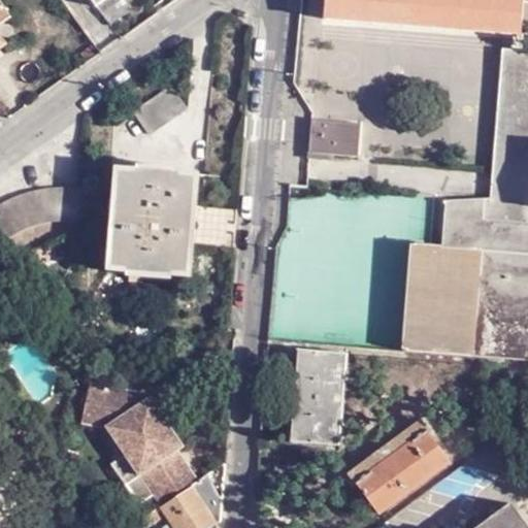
[(325,0),(324,20),(520,35),(522,0),(325,0)]
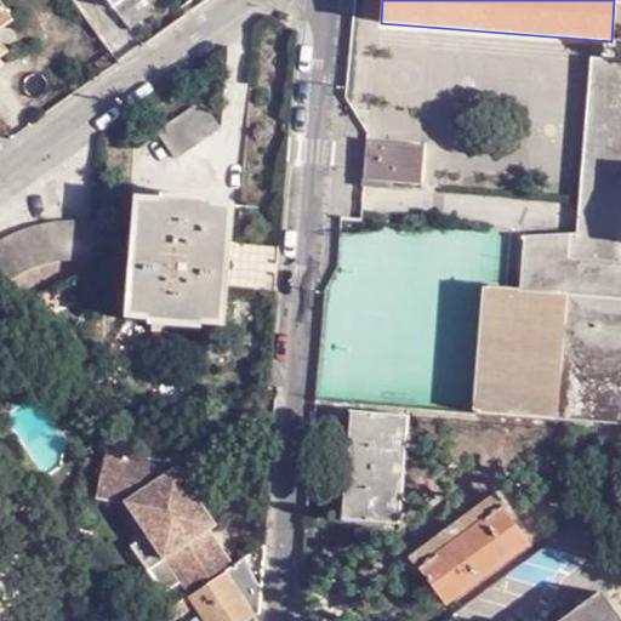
[(0,45),(0,28),(1,27),(11,21),(0,5),(0,56),(6,52),(0,45)]
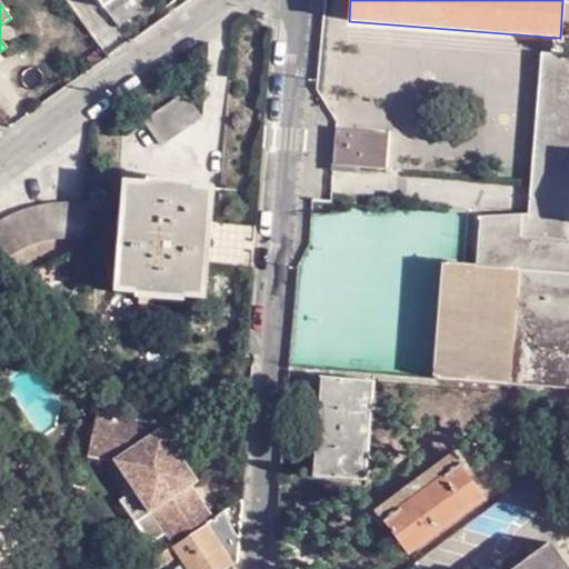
[(3,28),(1,25),(0,26),(0,41),(2,40),(9,40),(12,35),(11,32),(9,29),(3,28)]
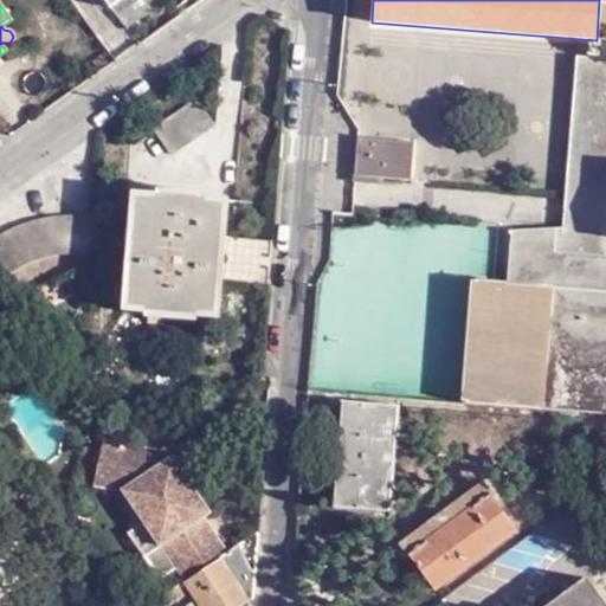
[(561,229),(555,229),(556,255),(605,258),(605,58),(575,57),(561,197),(563,197),(561,229)]
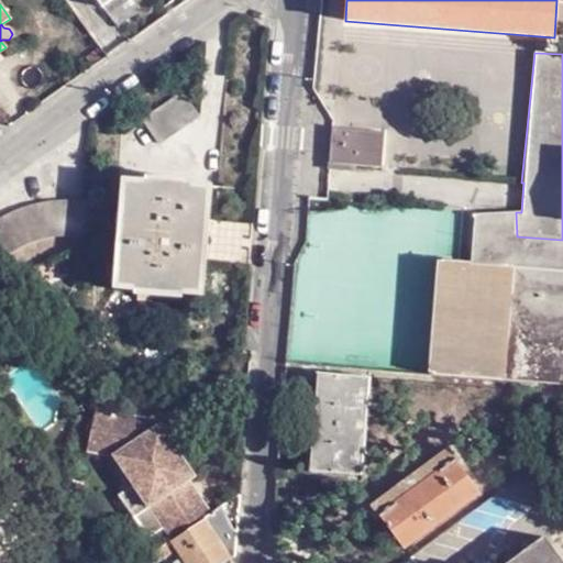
[(143,118),(159,142),(200,116),(184,91),(143,118)]
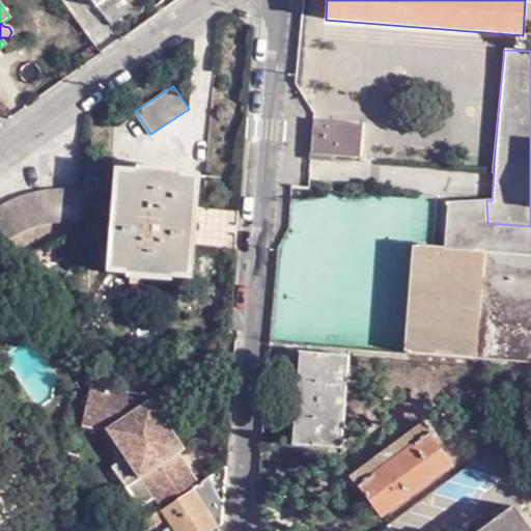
[(310,157),(360,162),(363,127),(313,121),(310,157)]
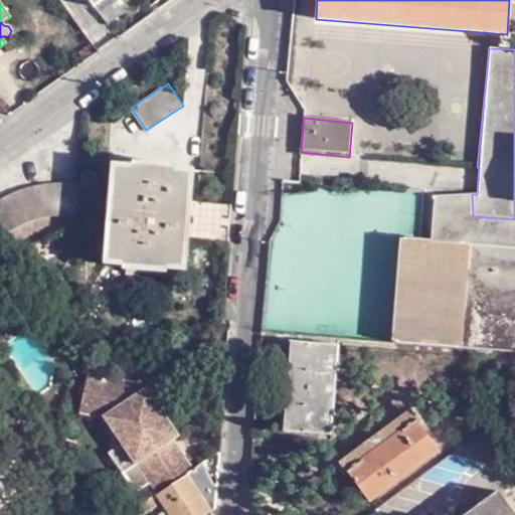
[(114,231),(109,231),(107,264),(125,266),(167,269),(186,271),(192,200),(194,189),(195,174),(195,170),(115,164),(112,194),(117,195),(114,231)]
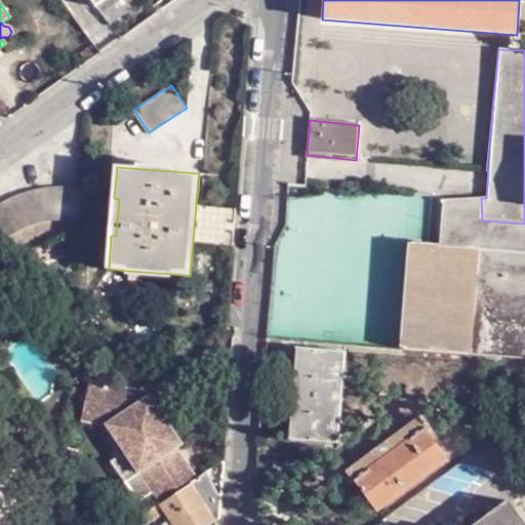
[(0,204),(0,237),(2,241),(4,239),(21,229),(39,221),(58,218),(77,220),(80,188),(67,187),(43,189),(22,194),(1,204),(0,204)]
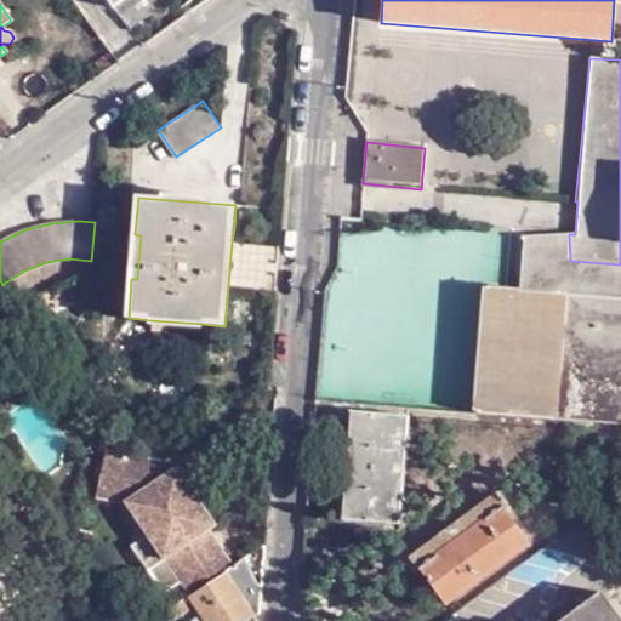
[(132,263),(131,279),(137,279),(141,235),(135,234),(132,263)]
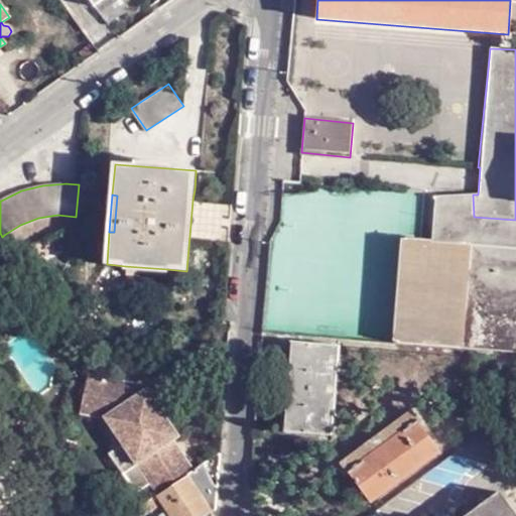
[(515,220),(474,217),(473,195),(426,199),(420,240),(397,239),(388,344),(515,355),(515,220)]
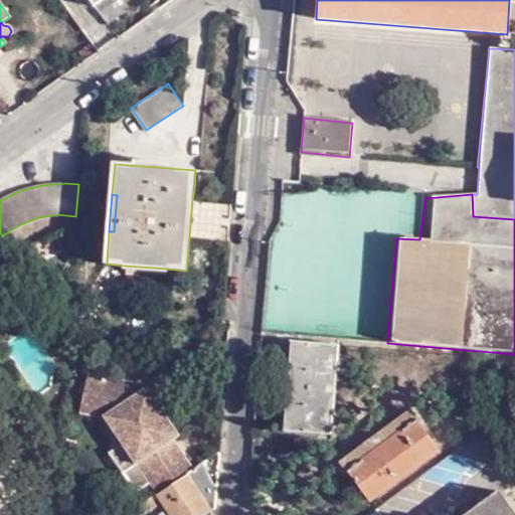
[(283,432),(332,435),(338,346),(291,342),(283,432)]
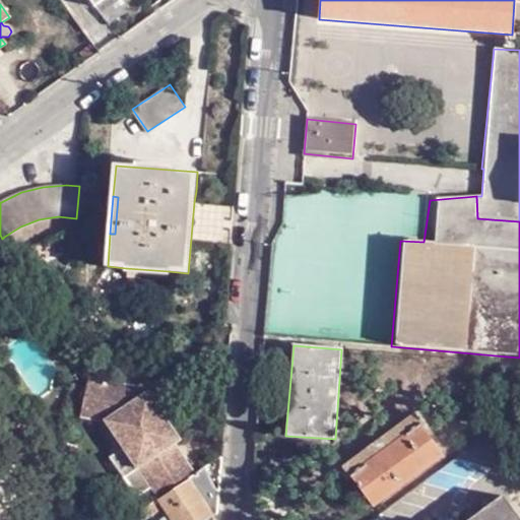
[(85,384),(80,424),(108,426),(116,419),(123,431),(115,436),(125,452),(138,472),(128,479),(141,499),(153,491),(156,495),(191,472),(171,444),(177,440),(145,394),(134,402),(124,388),(85,384)]
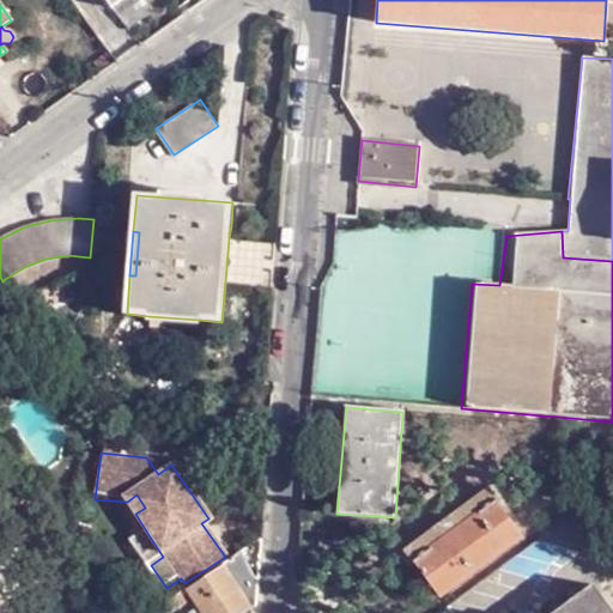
[(406,551),(490,490),(473,469),(392,532),(406,551)]
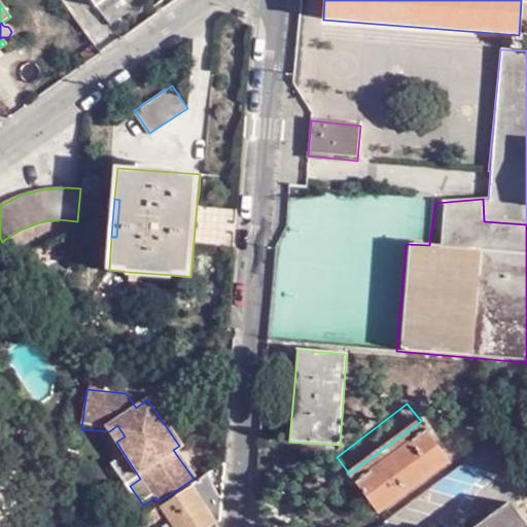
[(449,461),(421,421),(349,473),(377,513),(449,461)]
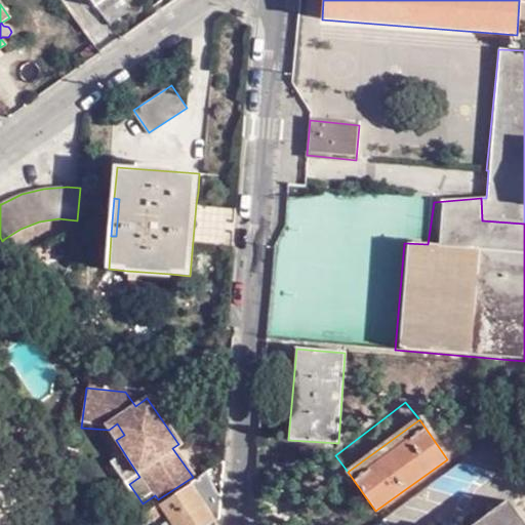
[(117,423),(109,430),(116,440),(124,435),(117,423)]
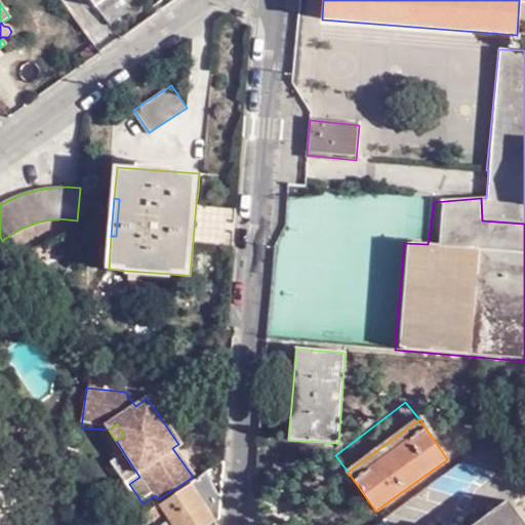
[(126,456),(116,463),(129,484),(139,477),(126,456)]
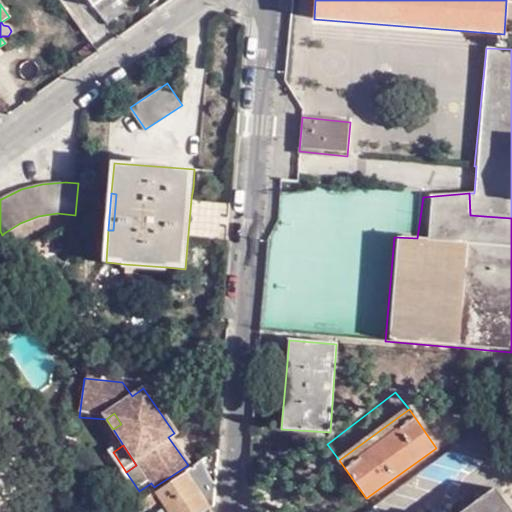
[(168,511),(206,511),(213,507),(216,488),(201,463),(155,492),(161,501),(168,511)]
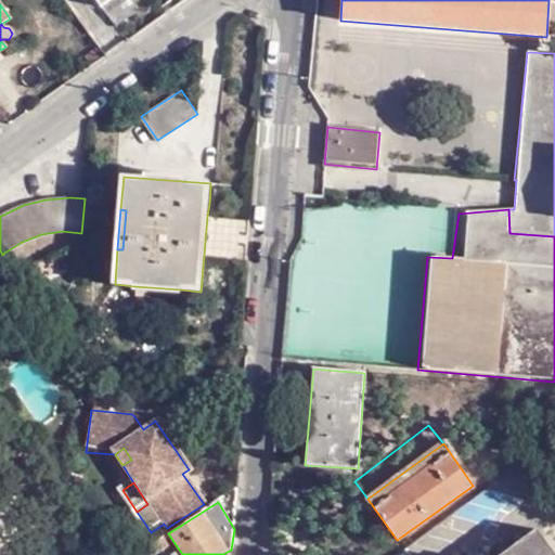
[(554,554),(554,550),(539,527),(499,554),(554,554)]
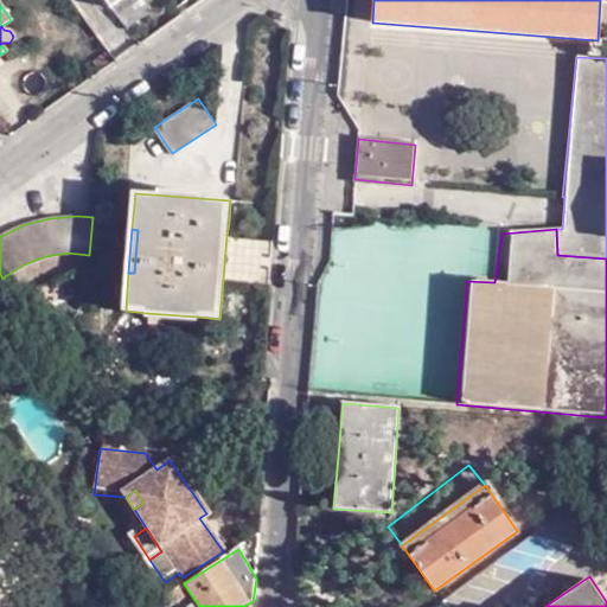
[(184,583),(148,606),(171,606),(191,594),(184,583)]
